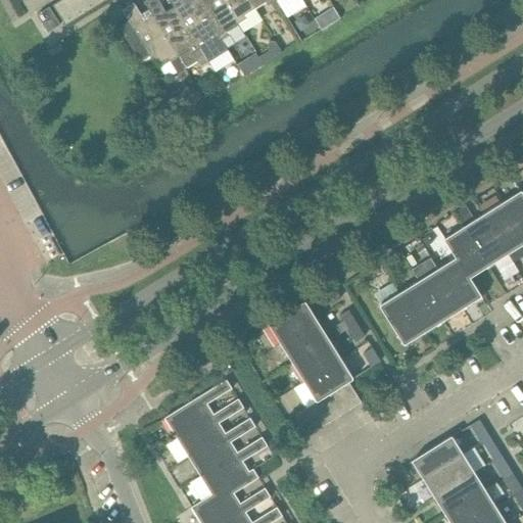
[(65,26),(77,18),(64,0),(60,0),(53,5),(65,26)]
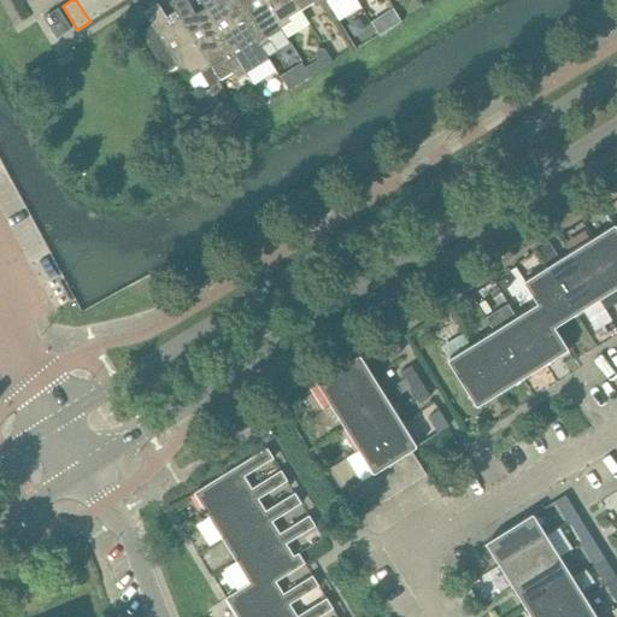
[(93,0),(76,0),(90,22),(103,15),(93,0)]
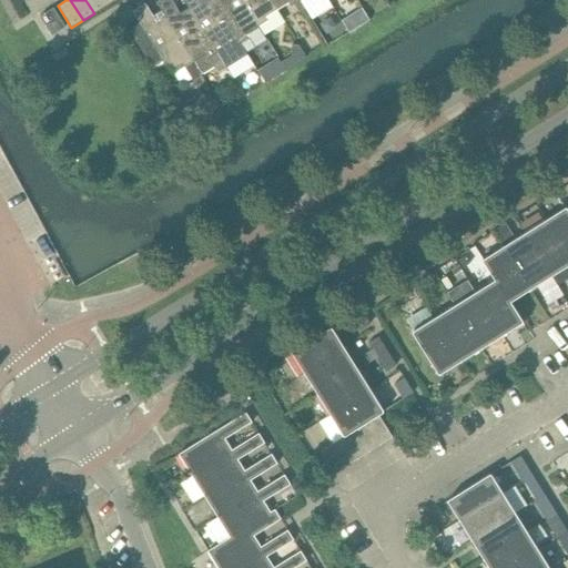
[(85,0),(94,13),(105,7),(101,0),(85,0)]
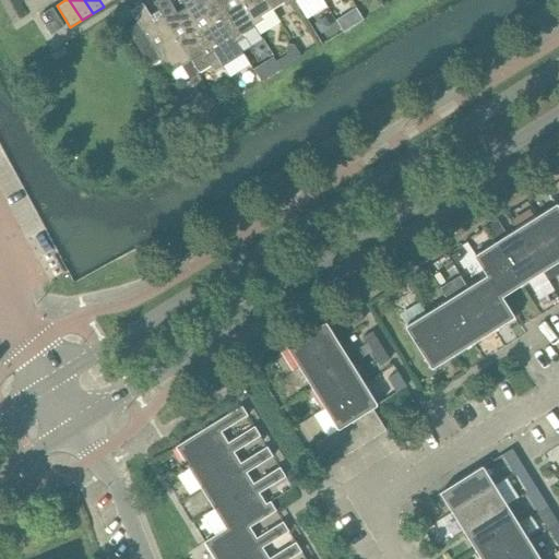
[(169,0),(155,0),(154,1),(159,11),(163,16),(198,71),(209,64),(212,70),(216,71),(223,67),(186,8),(177,13),(169,0)]
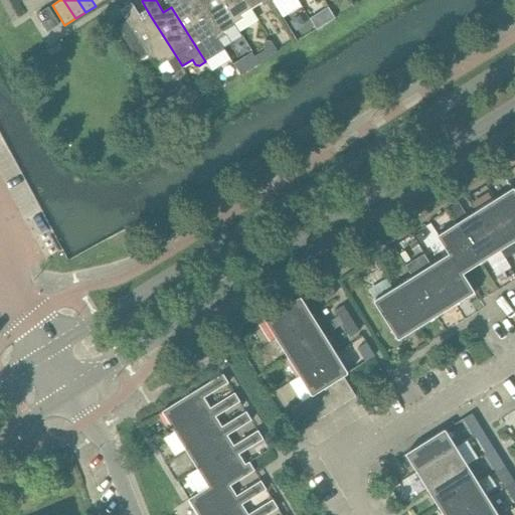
[(166,0),(171,7),(205,61),(224,48),(218,38),(194,0),(166,0)]
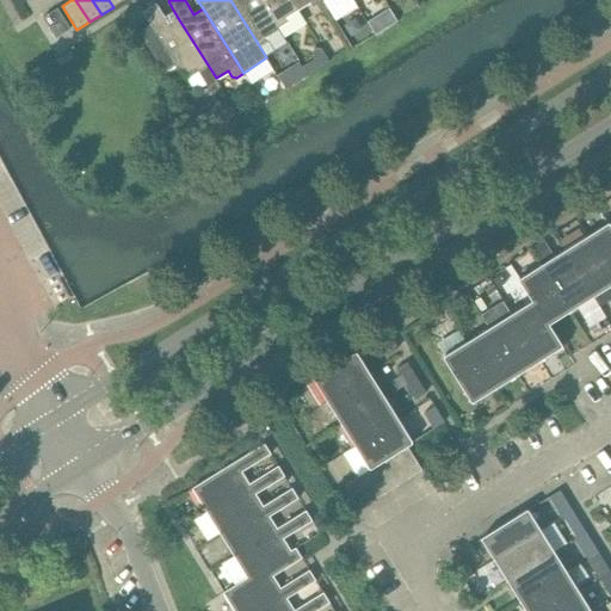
[(230,0),(259,45),(269,39),(266,36),(279,28),(261,0),(230,0)]
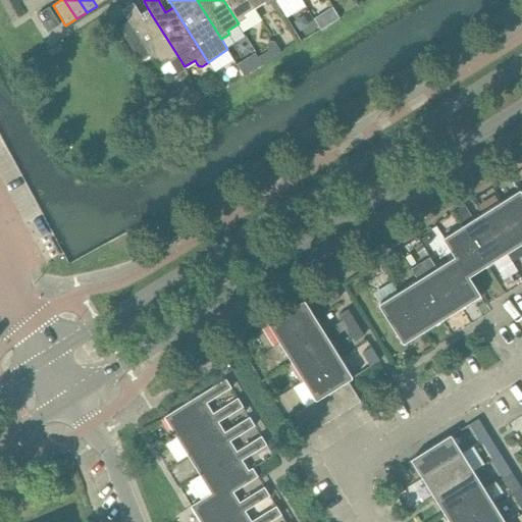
[(244,15),(253,9),(247,0),(223,0),(239,23),(246,18),(244,15)]
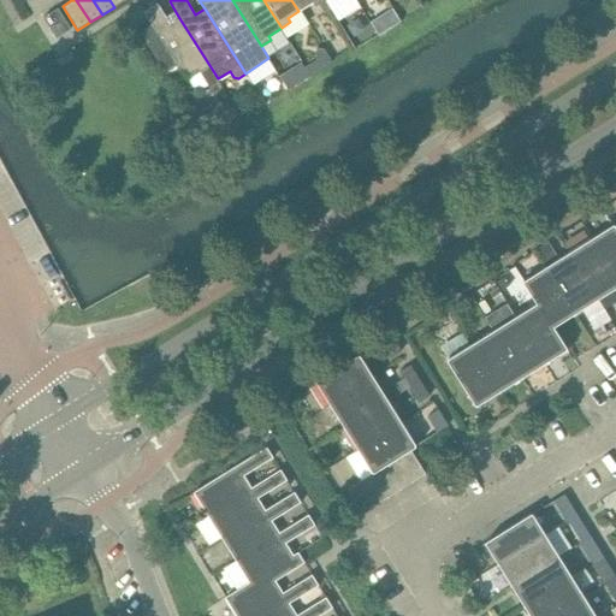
[(315,6),(324,1),(323,0),(291,0),(298,11),(313,3),(315,6)]
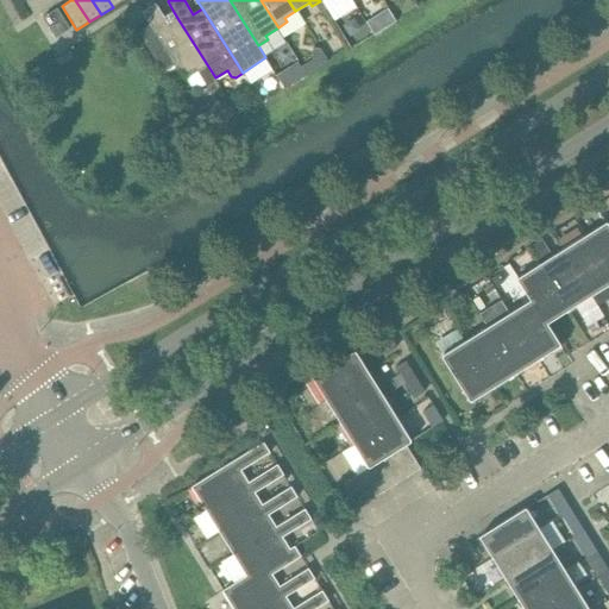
[(217,80),(215,77),(177,18),(169,24),(156,4),(143,12),(150,24),(138,31),(163,71),(175,64),(183,76),(196,68),(207,86),(217,80)]
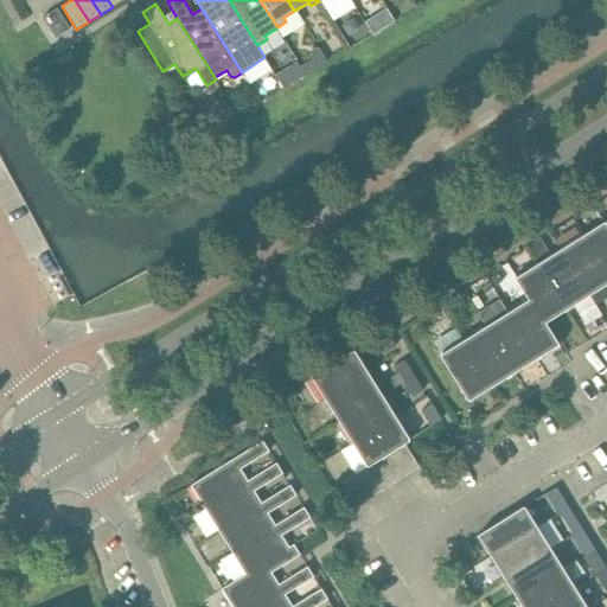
[(57,8),(43,18),(55,38),(70,29),(57,8)]
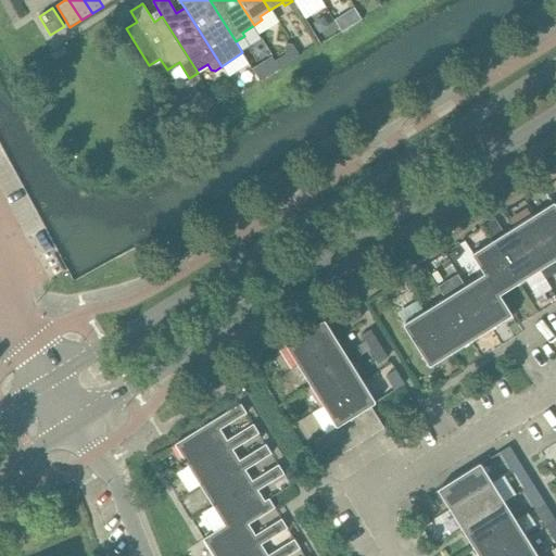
[(354,8),(335,20),(342,33),(362,20),(354,8)]
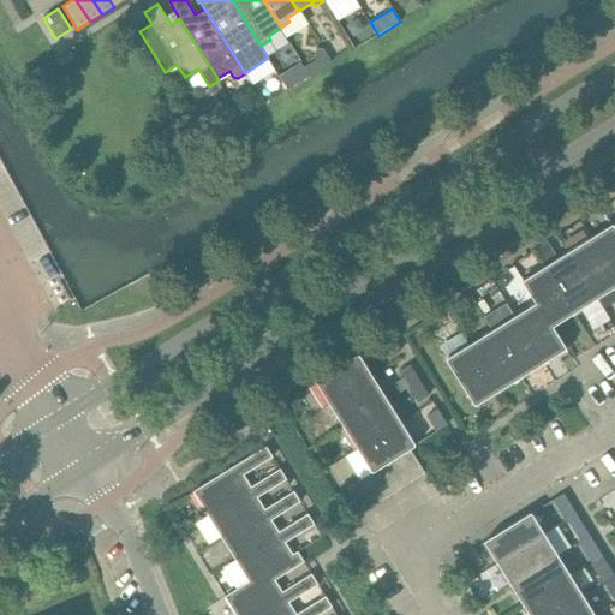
[(315,61),(304,67),(309,77),(332,63),(324,49),(317,48),(315,61)]
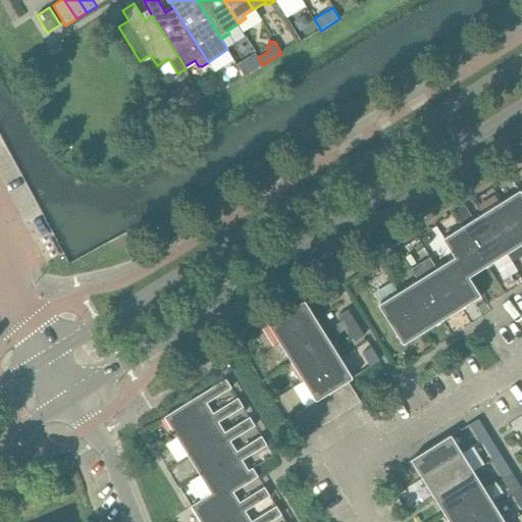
[(255,53),(238,64),(245,76),(262,65),(258,57),(255,53)]
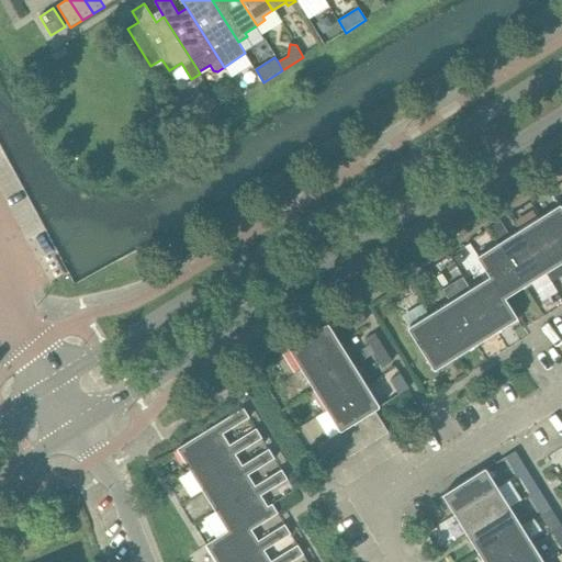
[(197,109),(186,115),(192,125),(221,108),(213,96),(195,107),(197,109)]
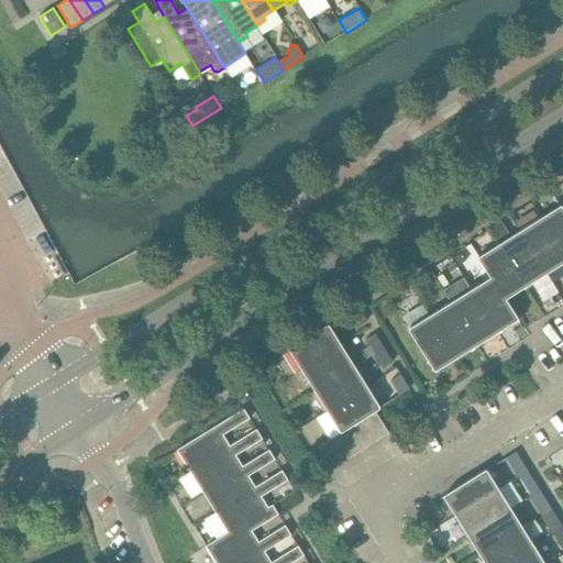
[(562,207),(561,203),(540,217),(562,254),(562,207)]
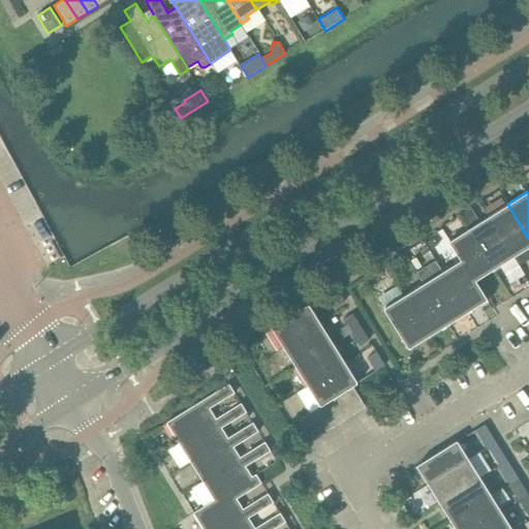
[(528,248),(528,239),(507,204),(488,216),(514,258),(528,248)]
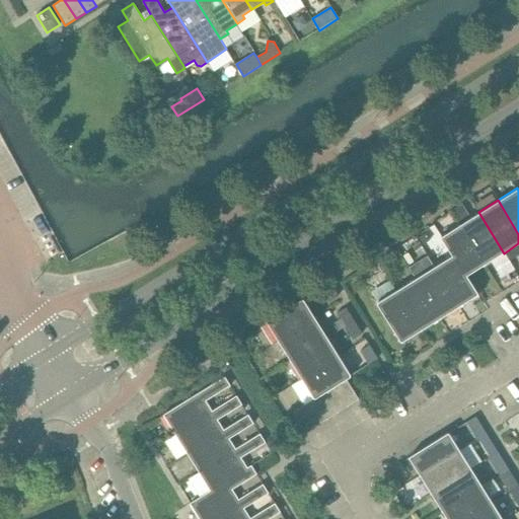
[(461,204),(451,210),(457,220),(467,214),(461,204)]
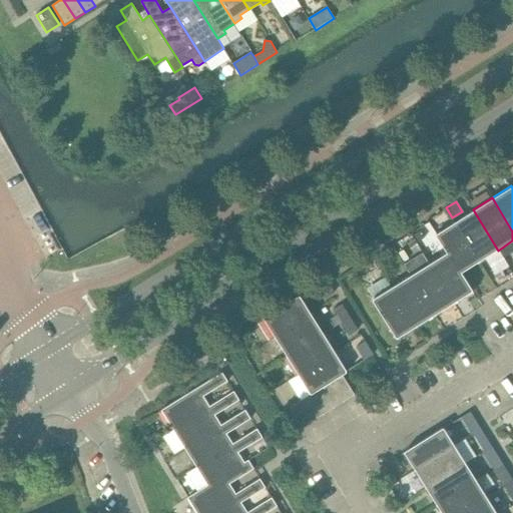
[(473,209),(454,221),(480,262),(498,250),(473,209)]
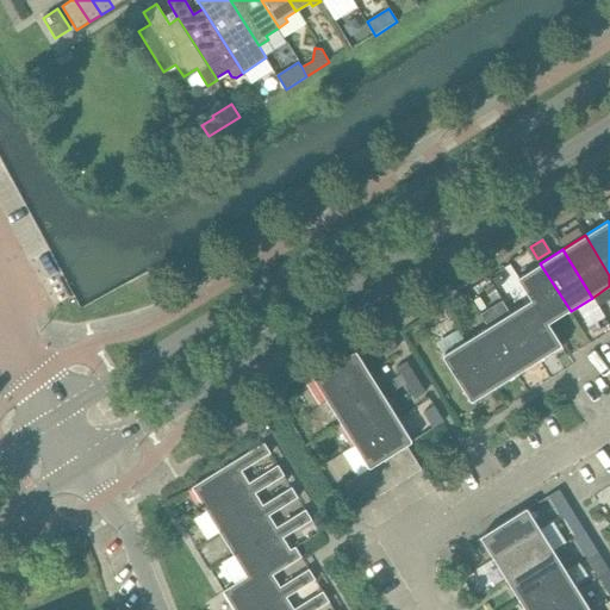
[(571,311),(540,263),(517,278),(530,299),(531,299),(548,325),(549,324),(571,311)]
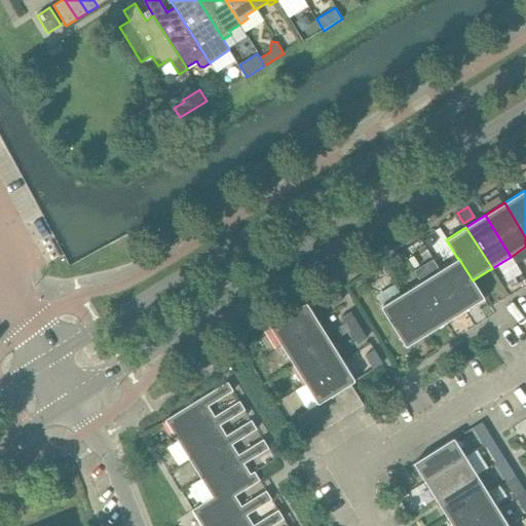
[(428,248),(436,243),(431,236),(424,240),(428,248)]
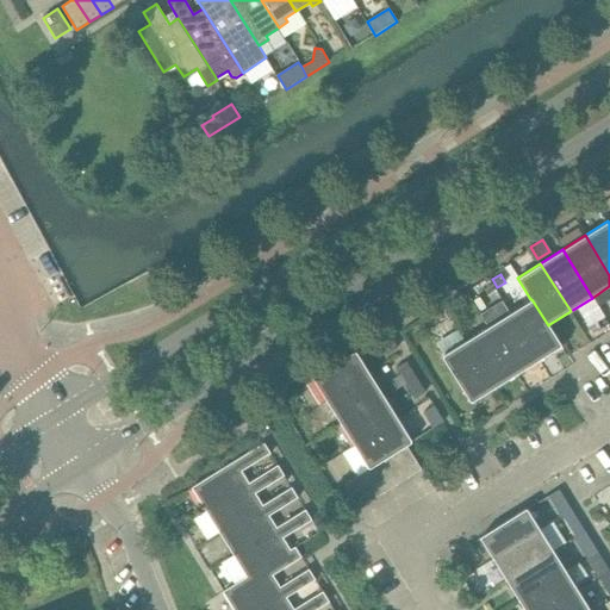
[(531,299),(530,299),(508,313),(539,362),(562,347),(549,324),(548,325),(531,299)]
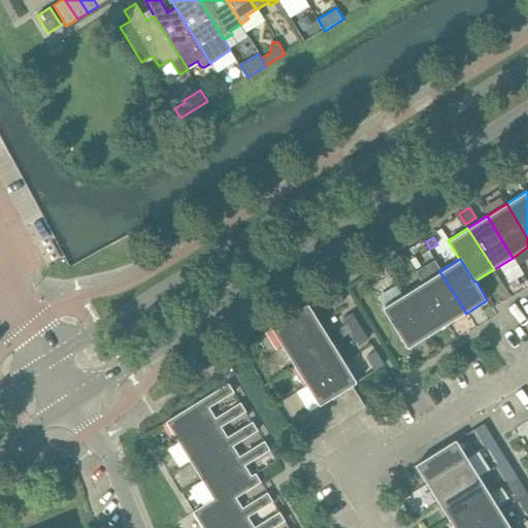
[(385,265),(390,273),(397,269),(392,261),(385,265)]
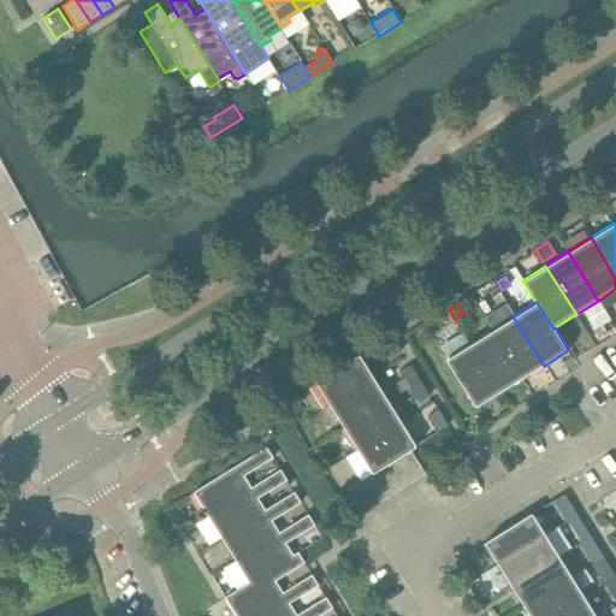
[(513,317),(491,331),(521,379),(544,366),(513,317)]
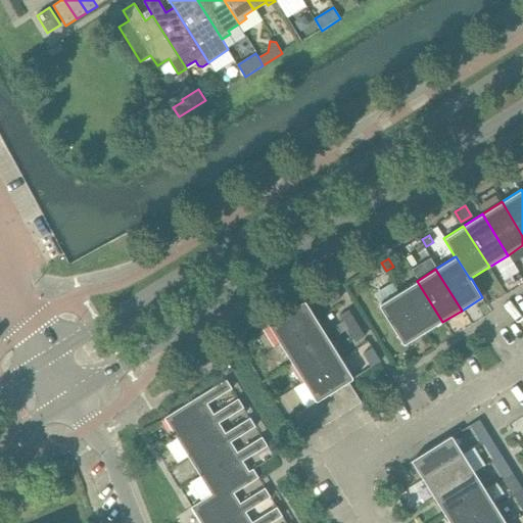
[(442,322),(417,281),(397,293),(423,334),(442,322)]
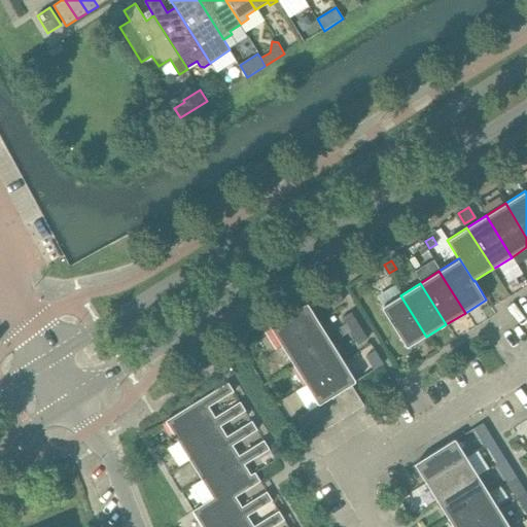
[(335,306),(343,300),(335,287),(326,292),(335,306)]
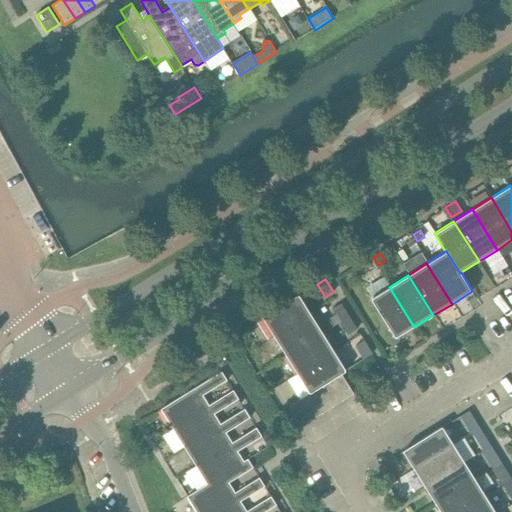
[(389,287),(370,298),(396,339),(414,327),(389,287)]
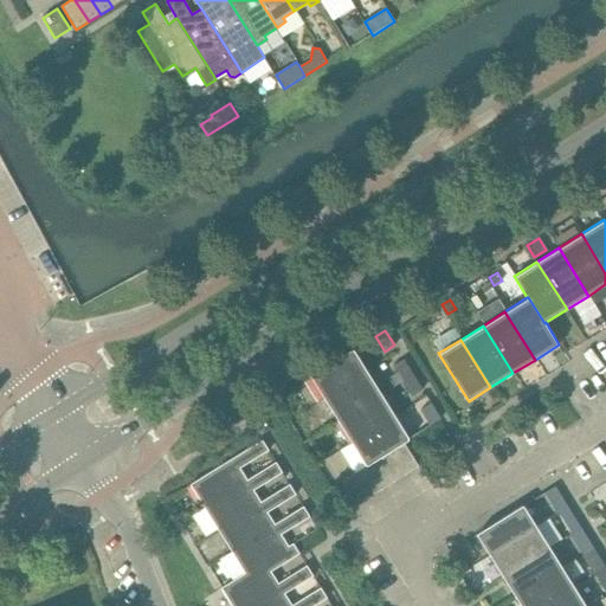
[(310,375),(324,399),(369,372),(355,348),(310,375)]
